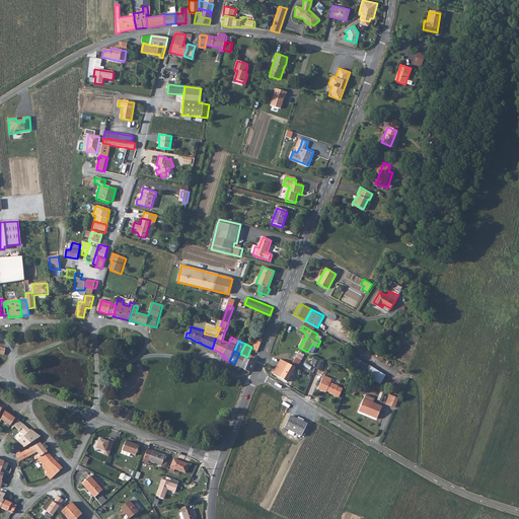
[(291,363),(297,367),(303,355),(297,352),(291,363)]
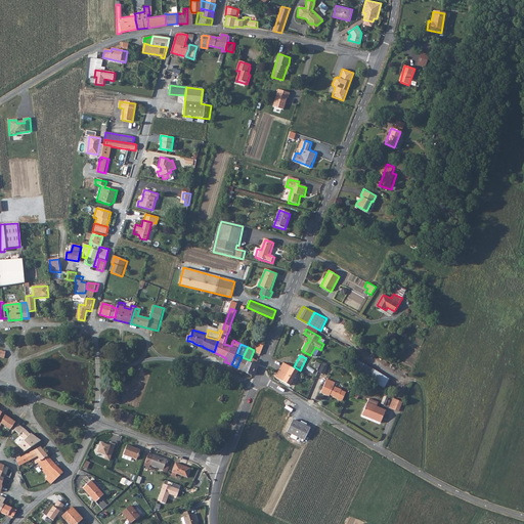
[(249,361),(250,360),(243,357),(242,356),(236,367),(244,372),(249,361)]
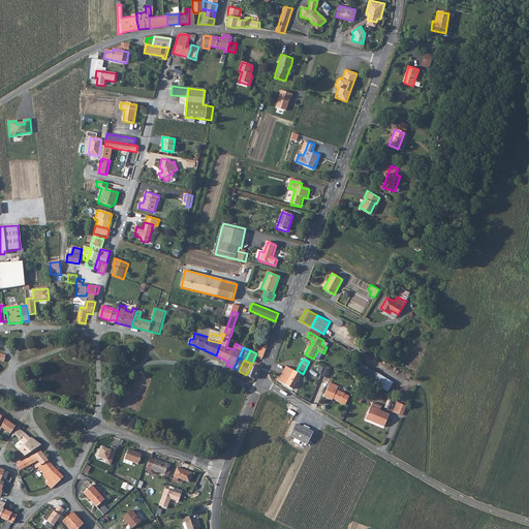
[(257,362),(256,363),(254,367),(251,365),(246,375),(254,379),(260,363),(257,362)]
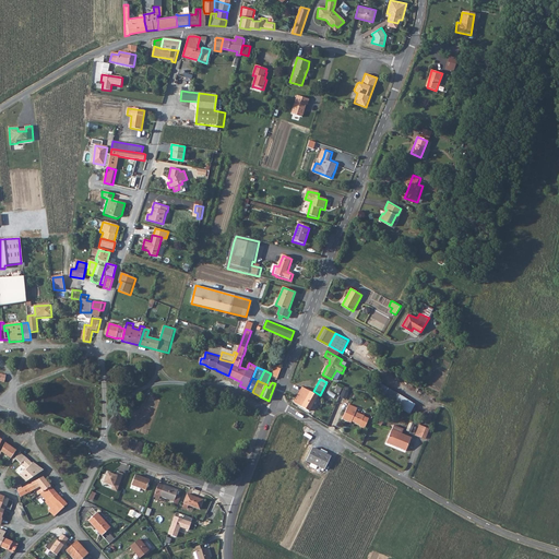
[(408,413),(414,404),(377,382),(371,392),(408,413)]
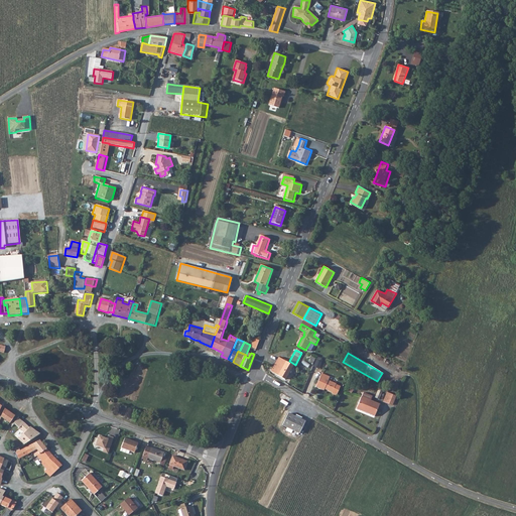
[(278,357),(270,371),(285,379),(292,365),(278,357)]
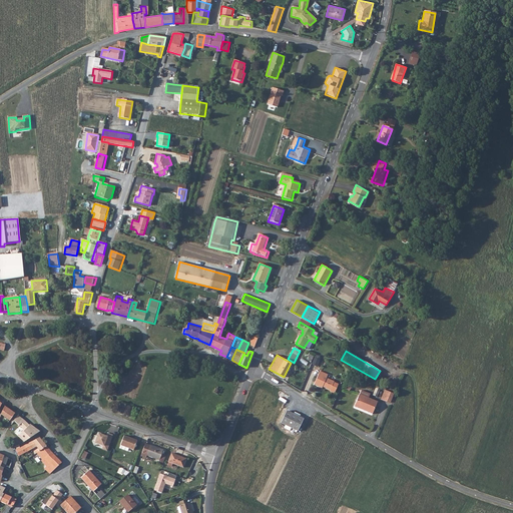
[(328,375),(320,371),(314,384),(321,388),(322,387),(329,390),(330,392),(332,393),(334,392),(338,384),(334,382),(326,378),(328,375)]
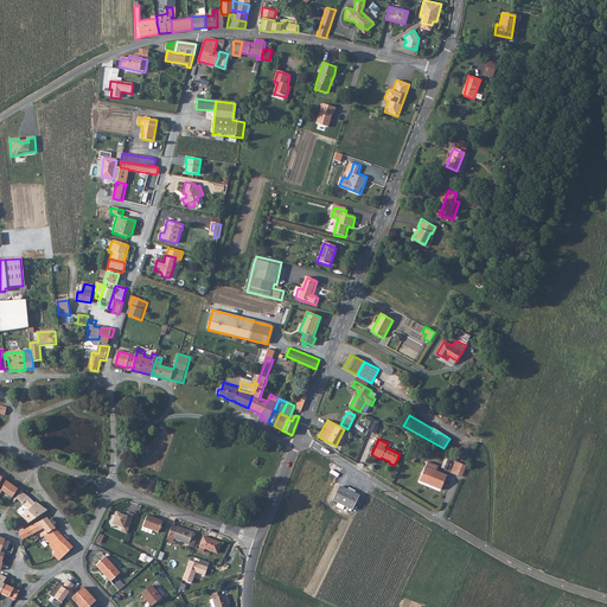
[(135,462),(141,465),(148,445),(142,442),(135,462)]
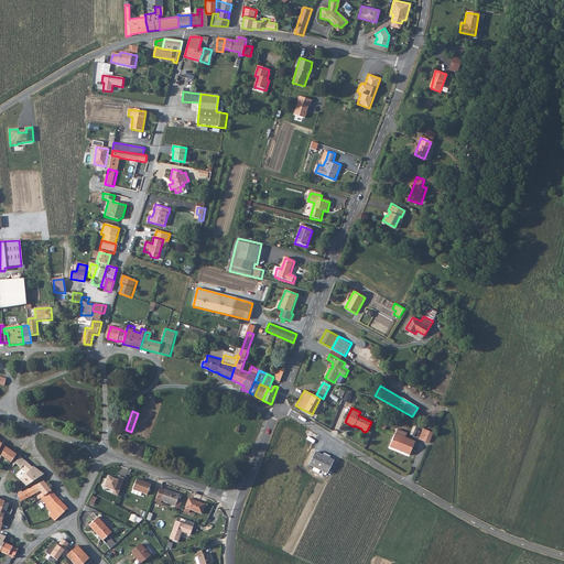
[(416,438),(427,443),(432,433),(422,429),(416,438)]
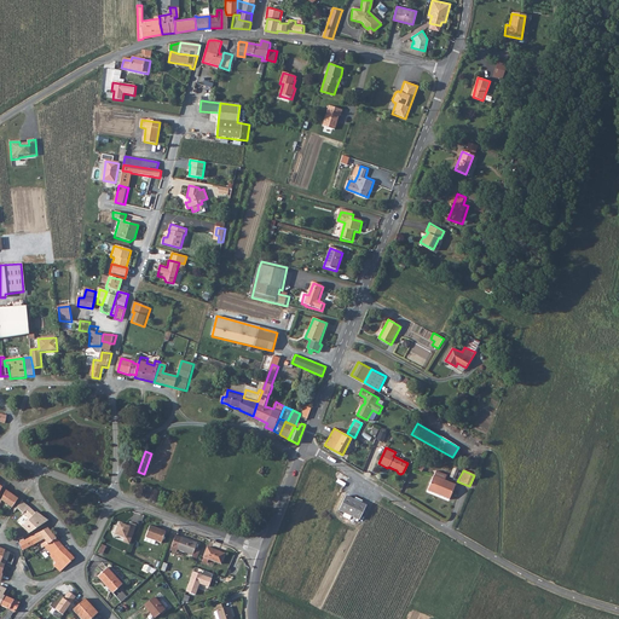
[(456,484),(433,474),(427,489),(434,492),(435,490),(444,493),(443,495),(450,498),(456,484)]
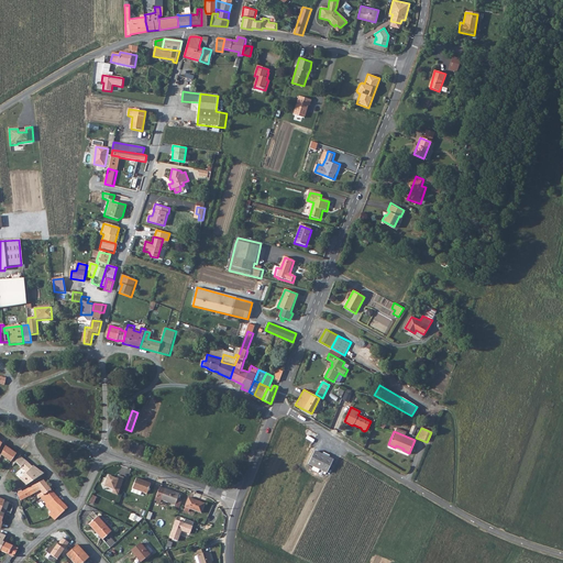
[(0,467),(4,457),(10,462),(15,454),(6,446),(2,452),(0,456),(0,467)]
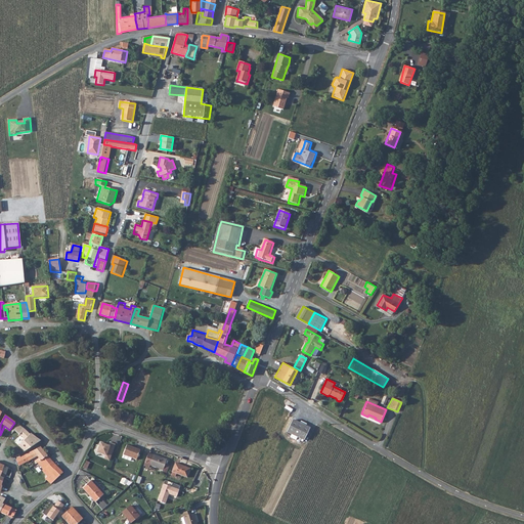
[(292,420),(286,432),(302,440),(308,428),(292,420)]
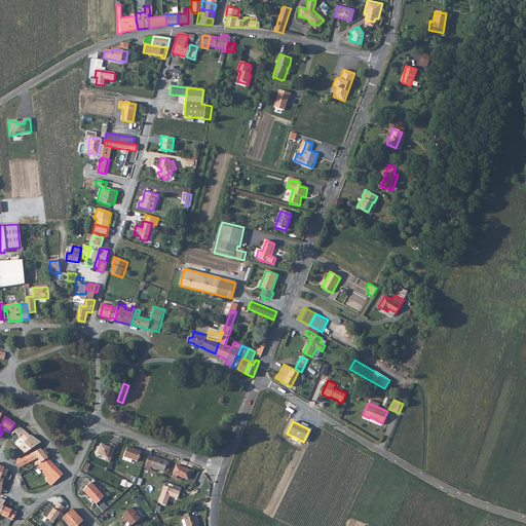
[(19,426),(11,436),(11,437),(15,440),(19,438),(25,430),(19,426)]
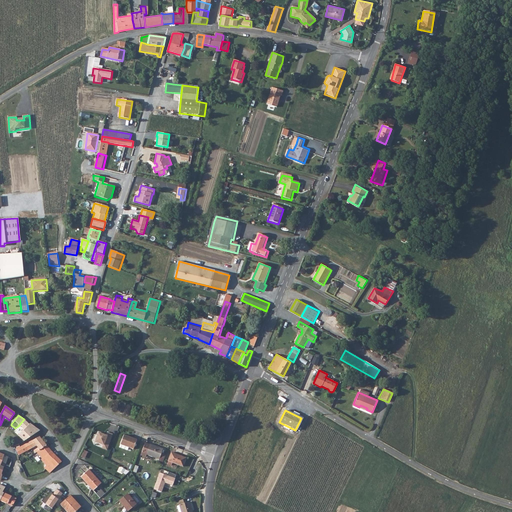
[(29,423),(23,431),(18,426),(15,428),(11,425),(9,427),(9,430),(13,433),(14,432),(24,441),(37,430),(29,423)]
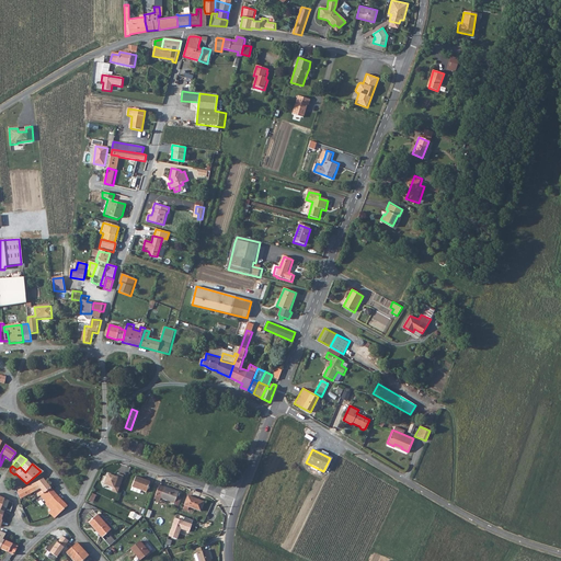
[(116,477),(105,473),(101,485),(111,489),(111,491),(117,494),(123,476),(117,474),(116,477)]
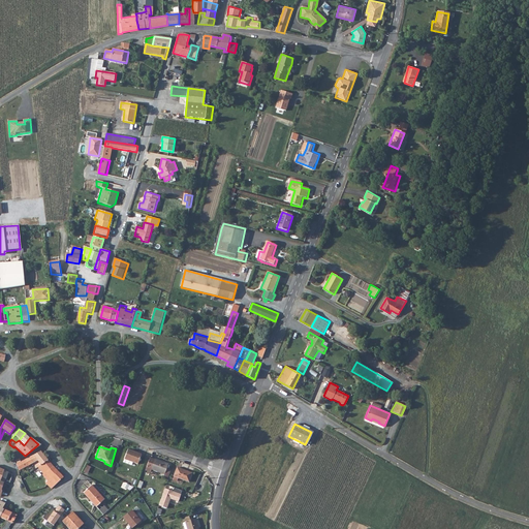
[(142,455),(128,449),(123,463),(132,466),(133,463),(137,465),(142,455)]
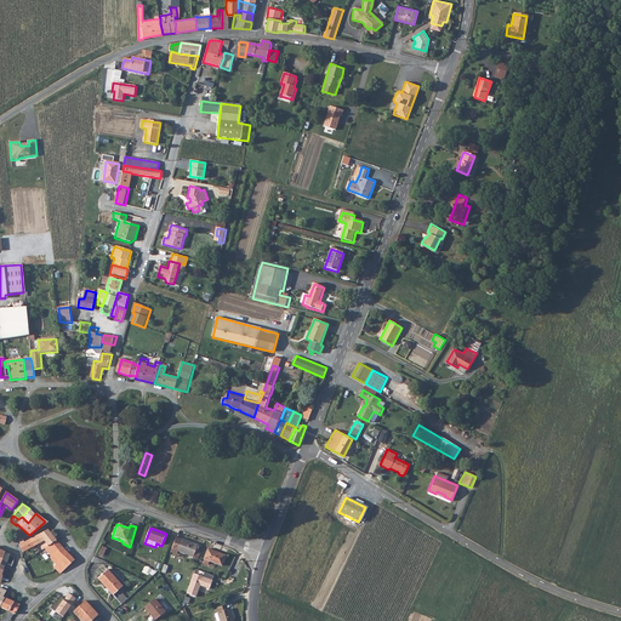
[(43,546),(45,548),(56,540),(49,529),(39,535),(46,543),(43,546)]
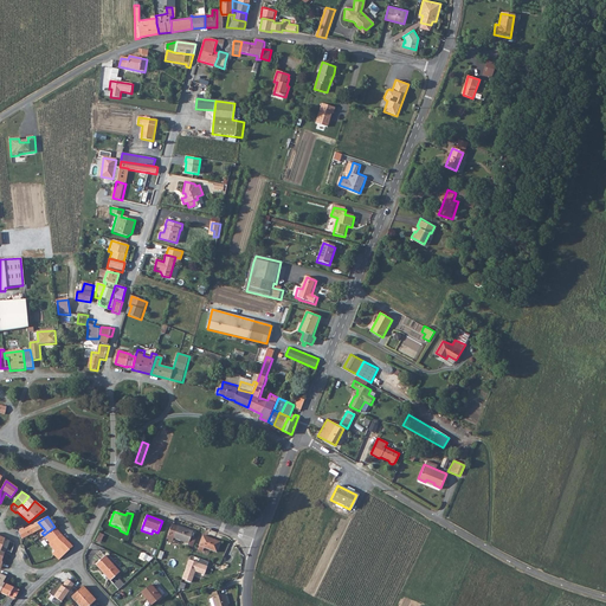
[(23,539),(38,530),(34,523),(18,532),(23,539)]
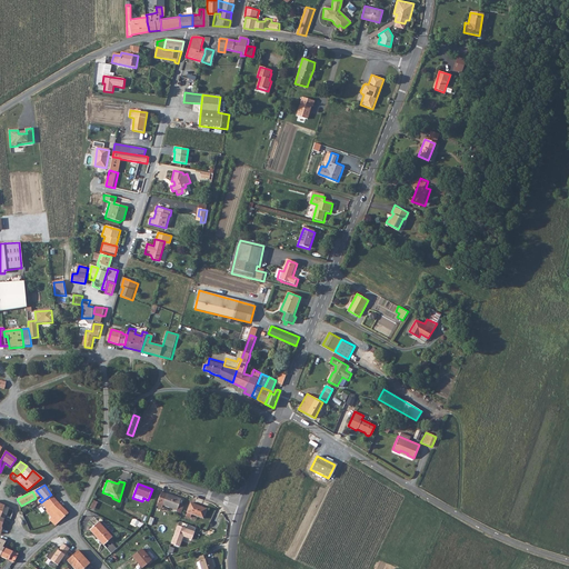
[(162,507),(163,505),(178,510),(183,512),(186,507),(180,505),(181,499),(162,492),(157,506),(162,507)]
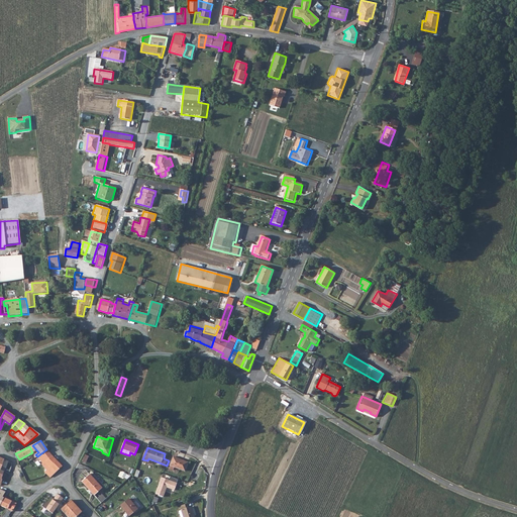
[(62,467),(46,449),(37,456),(42,463),(41,464),(45,471),(44,472),(47,475),(50,473),(53,476),(57,472),(62,467)]
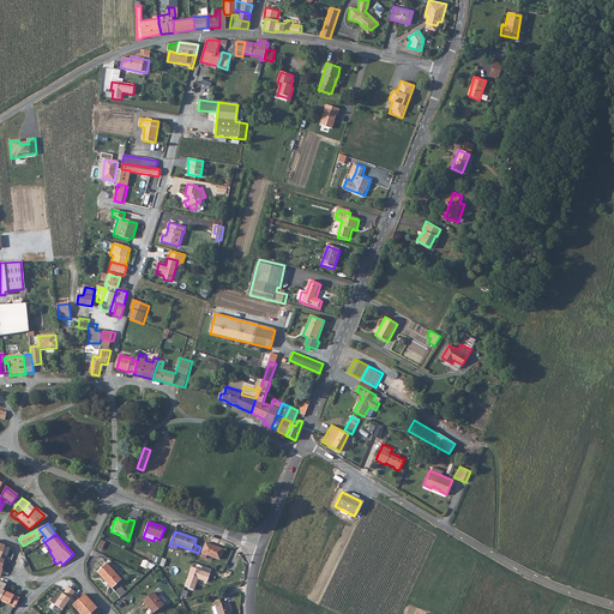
[(224,549),(206,543),(202,557),(206,558),(208,555),(221,560),(224,549)]
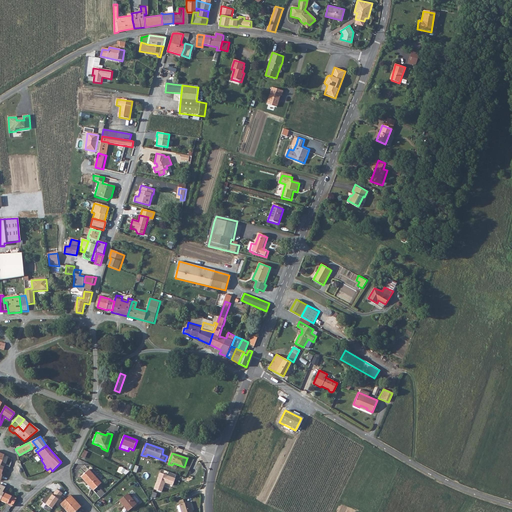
[(12,459),(4,455),(0,466),(3,466),(3,465),(10,467),(12,459)]
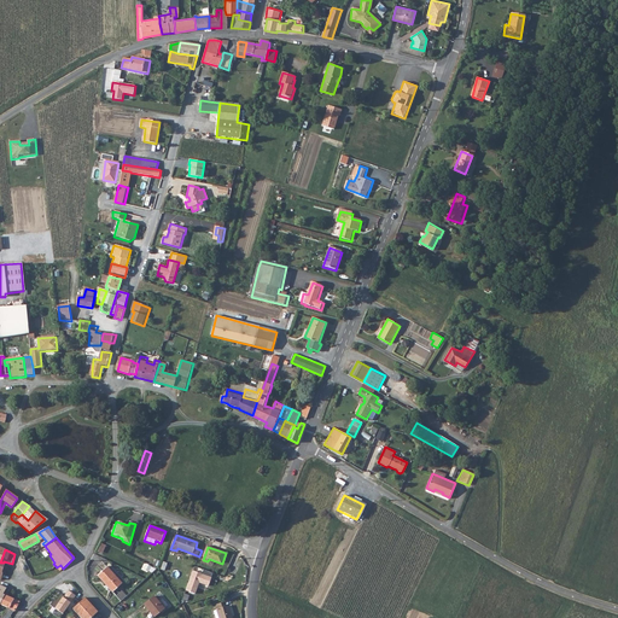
[(98,576),(112,593),(122,584),(108,569),(98,576)]
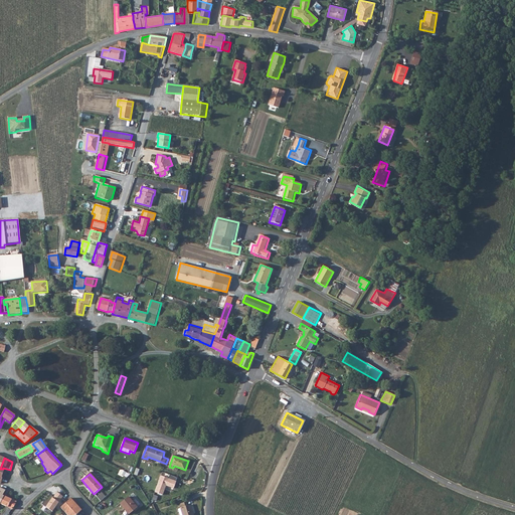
[(160,476),(154,492),(162,496),(165,487),(173,489),(175,481),(160,476)]
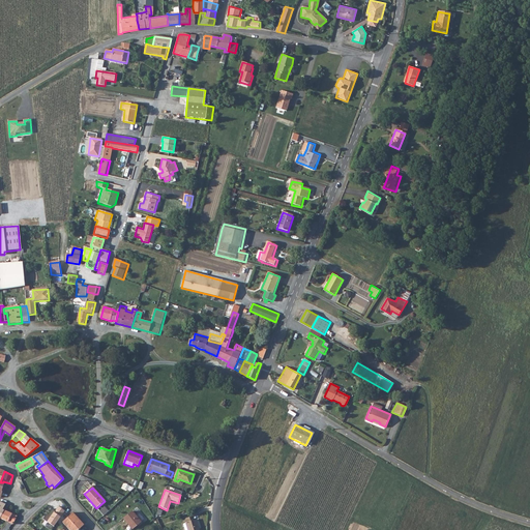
[(57,506),(46,521),(52,527),(64,511),(57,506)]
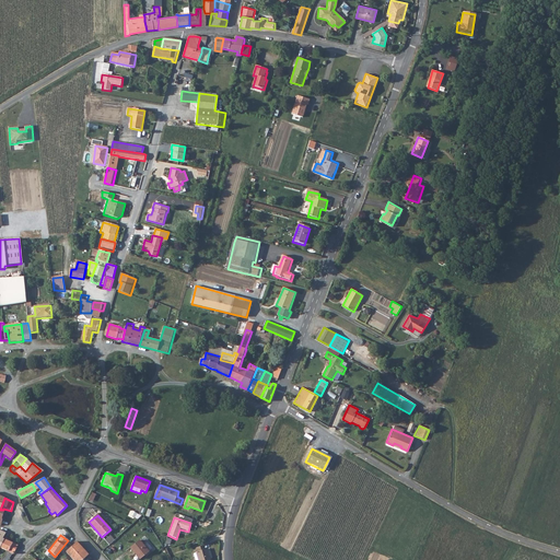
[(108,545),(114,539),(109,535),(104,540),(108,545)]
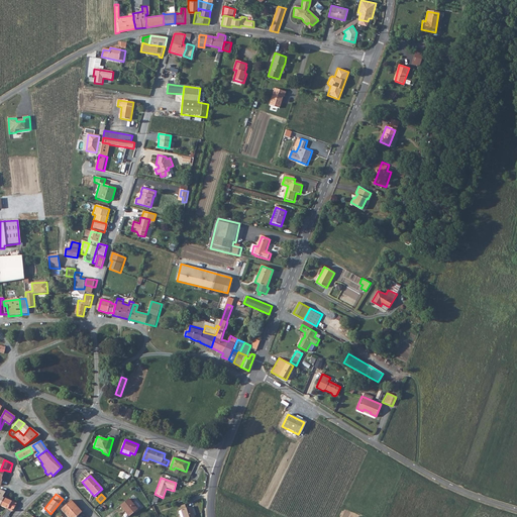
[(4,498),(0,504),(0,509),(1,510),(3,507),(7,509),(1,516),(7,516),(12,511),(13,510),(16,504),(4,498)]
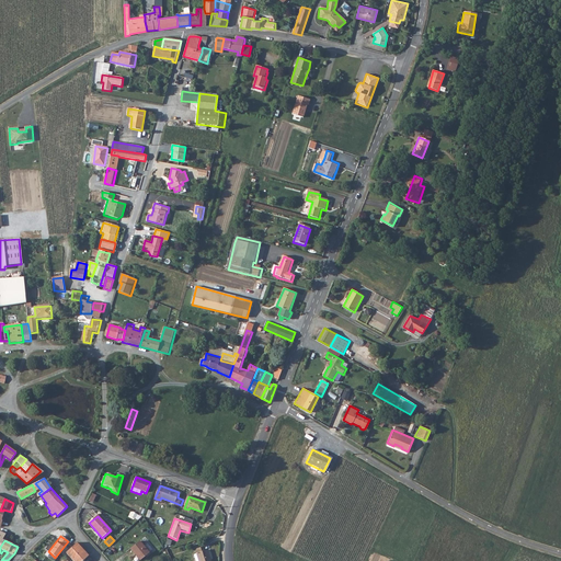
[(140,541),(130,549),(140,560),(149,553),(140,541)]
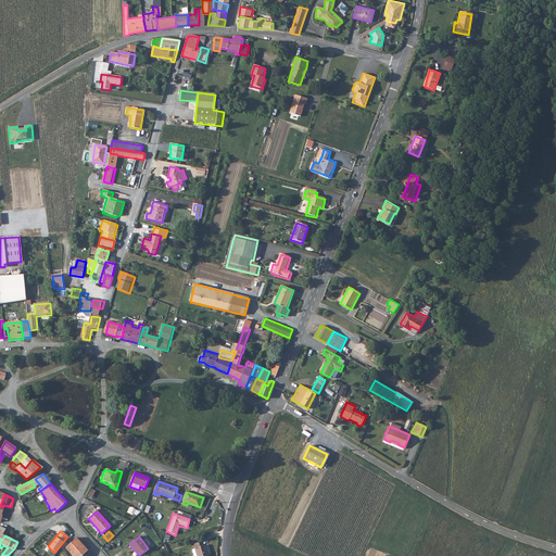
[(75,538),(63,548),(70,555),(80,555),(86,551),(75,538)]
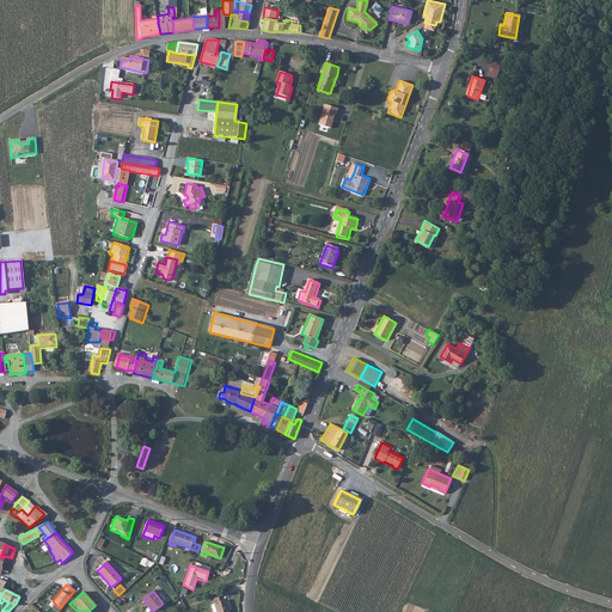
[(213,599),(215,604),(212,605),(213,611),(230,611),(226,600),(222,601),(221,597),(213,599)]
